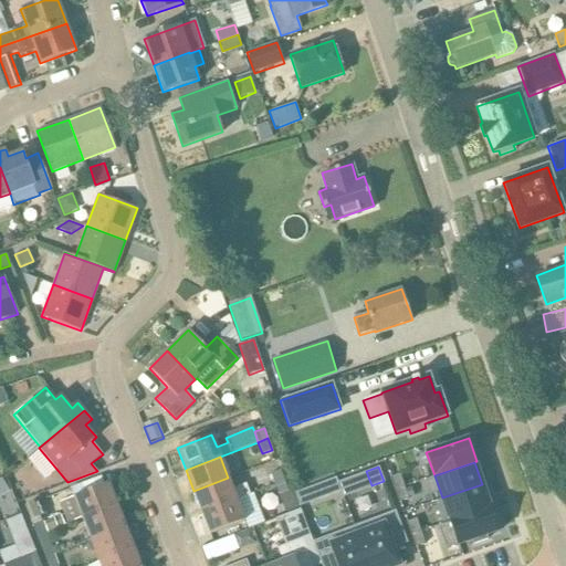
[(274,484),(284,480),(280,470),(270,474),(274,484)]
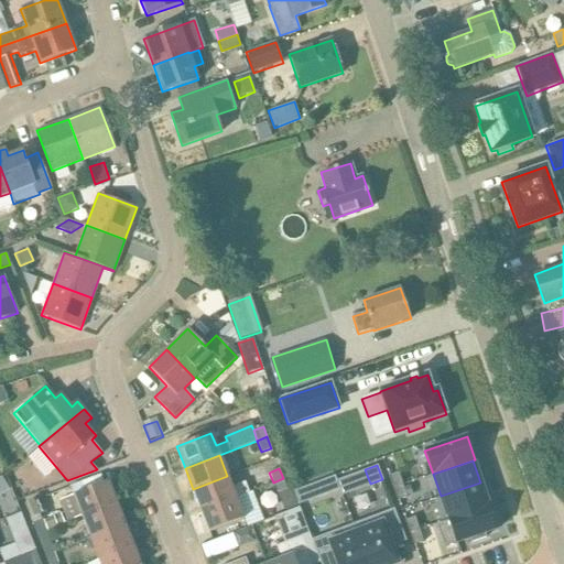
[(399,472),(389,475),(393,488),(403,484),(399,472)]
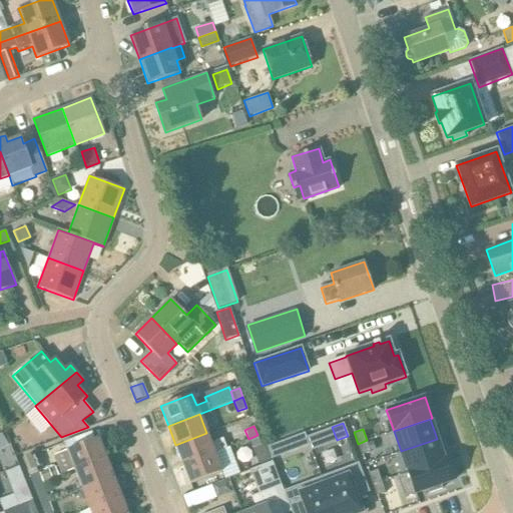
[(175,445),(183,464),(225,448),(222,439),(211,444),(206,433),(175,445)]
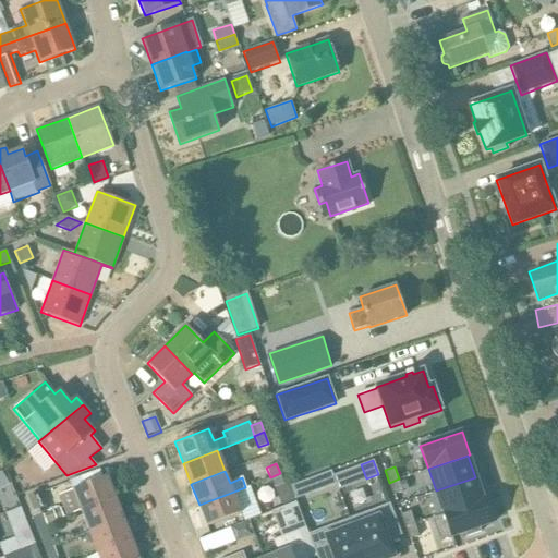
[(0,490),(10,485),(2,472),(0,473),(0,490)]
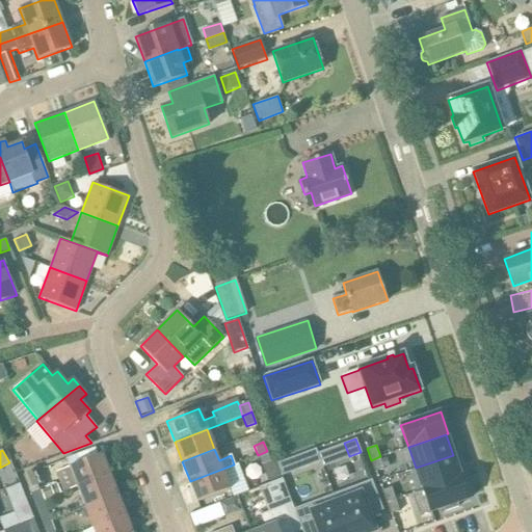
[(267,451),(258,455),(262,467),(271,462),(267,451)]
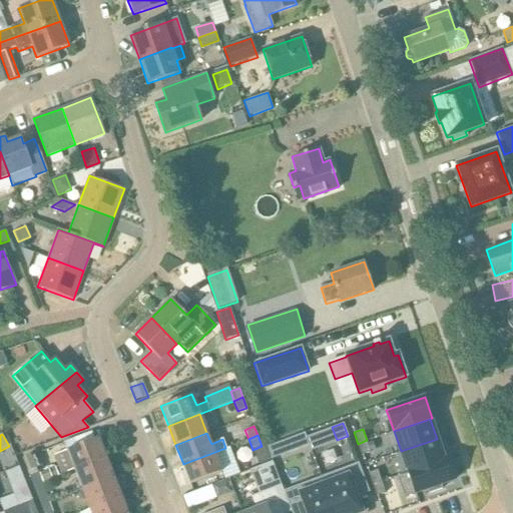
[(74,470),(106,458),(98,438),(67,450),(74,470)]
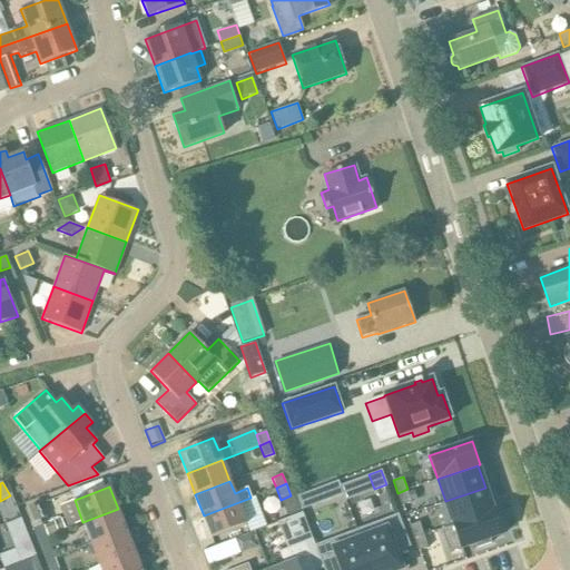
[(485,488),(445,501),(452,524),(493,510),(485,488)]
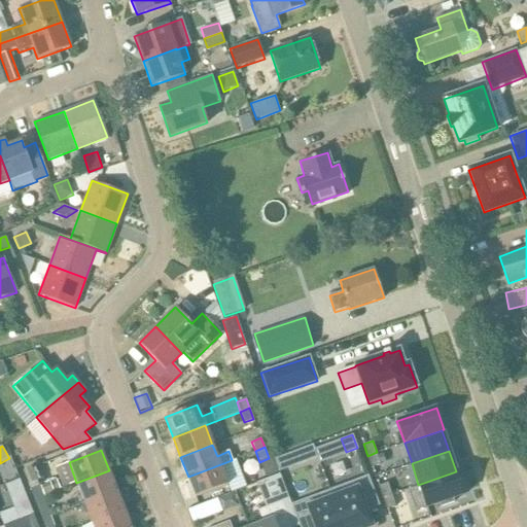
[(381,464),(377,453),(367,456),(372,467),(381,464)]
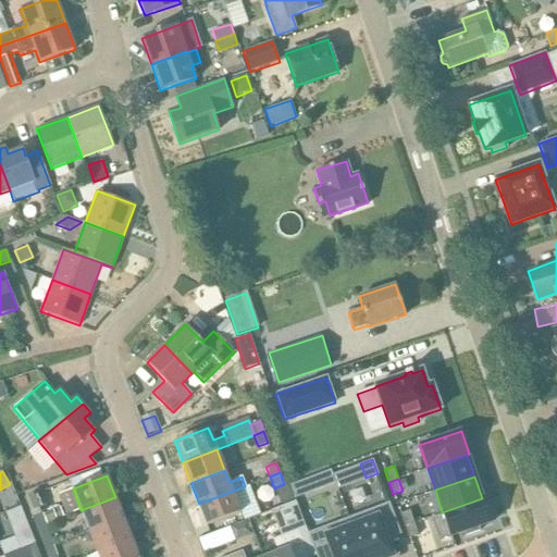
[(308,492),(304,480),(289,485),(294,497),(308,492)]
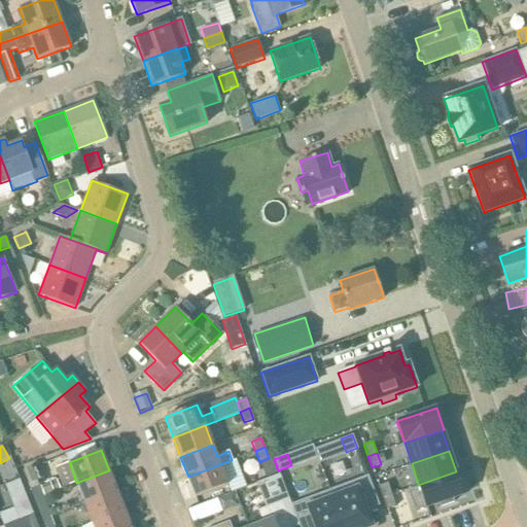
[(227,485),(220,465),(233,460),(232,460),(188,477),(196,497),(227,485)]
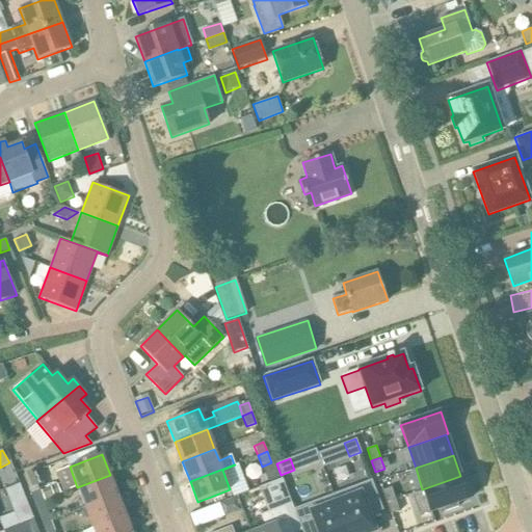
[(34,504),(44,500),(32,473),(23,476),(34,504)]
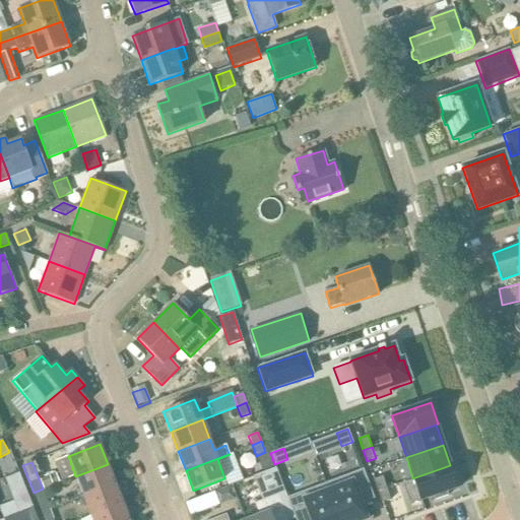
[(75,476),(83,496),(115,482),(108,464),(75,476)]
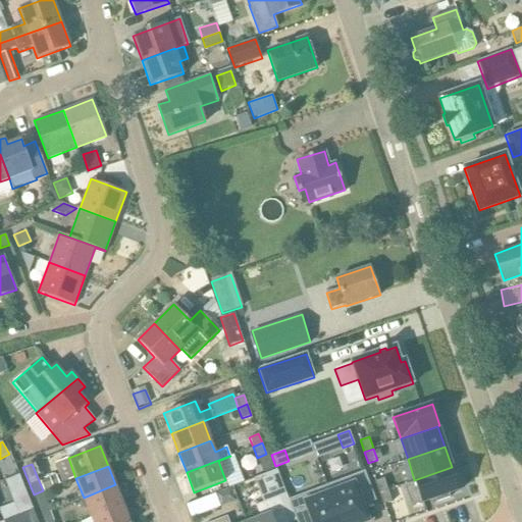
[(453,467),(452,467),(414,480),(422,502),(434,498),(435,502),(450,497),(449,492),(461,488),(453,467)]
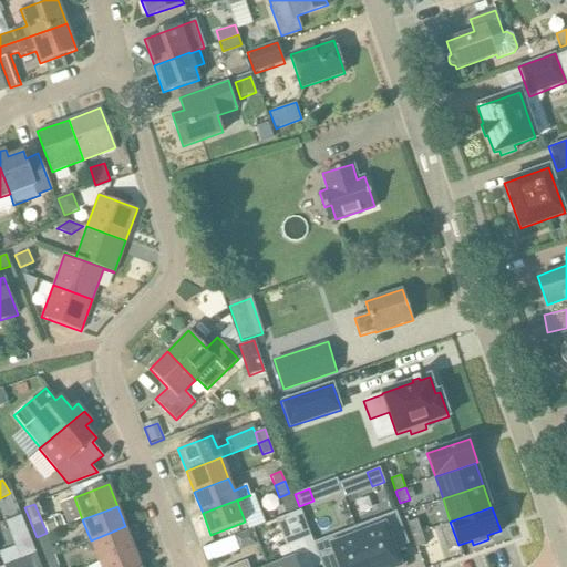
[(284,563),(270,566),(312,566),(321,564),(313,543),(301,511),(276,519),(286,546),(278,548),(284,563)]
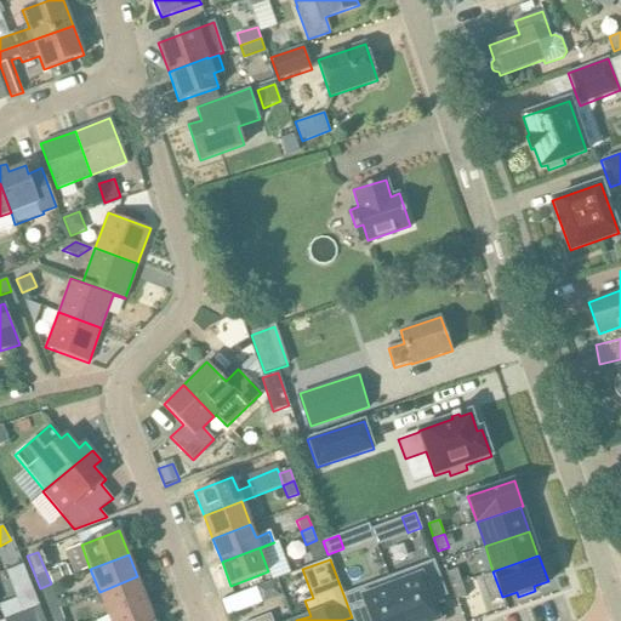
[(388,576),(404,620),(433,620),(438,620),(428,592),(444,586),(433,559),(388,576)]
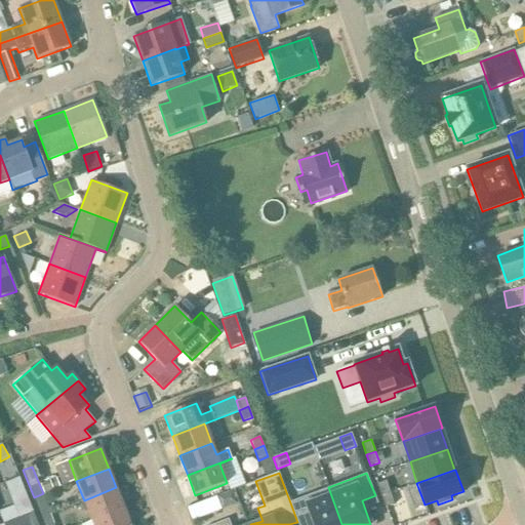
[(44,494),(59,488),(56,479),(41,485),(44,494)]
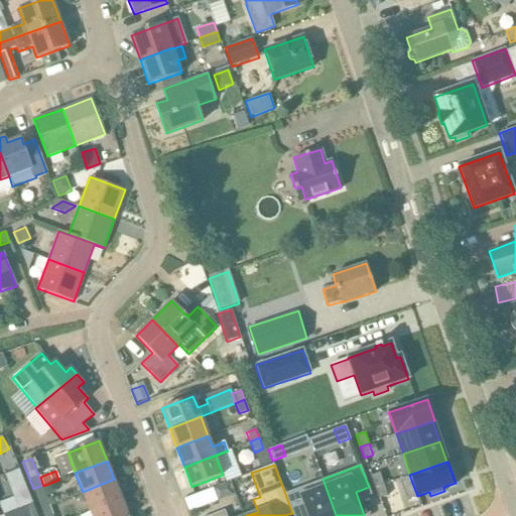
[(371,476),(375,488),(383,485),(379,474),(371,476)]
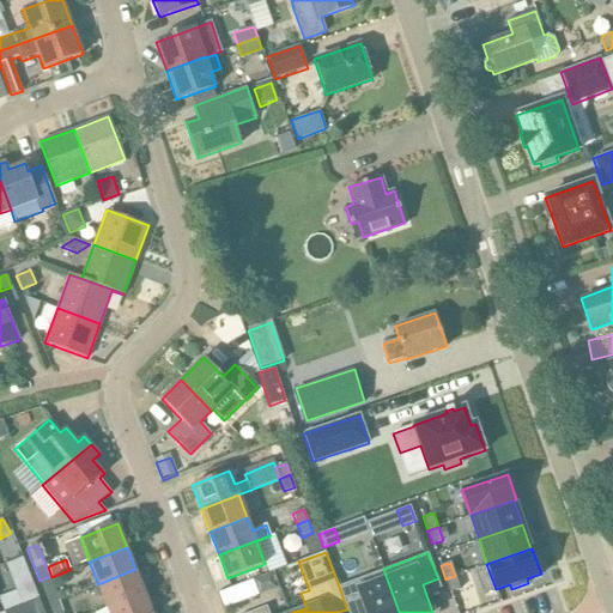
[(98,584),(107,607),(144,593),(135,569),(98,584)]
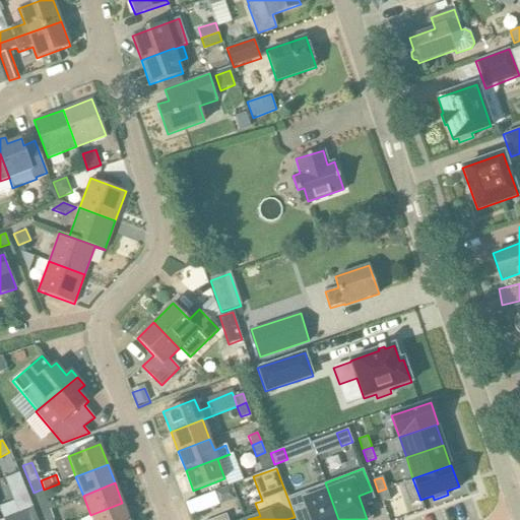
[(311,519),(338,519),(325,482),(287,498),(295,517),(296,519),(309,515),(311,519)]
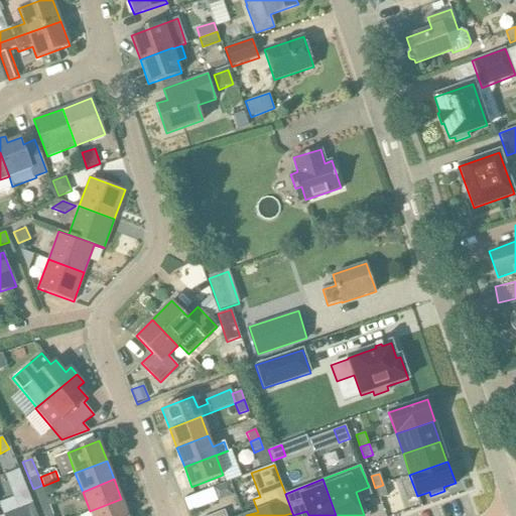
[(42,485),(33,489),(41,508),(49,504),(42,485)]
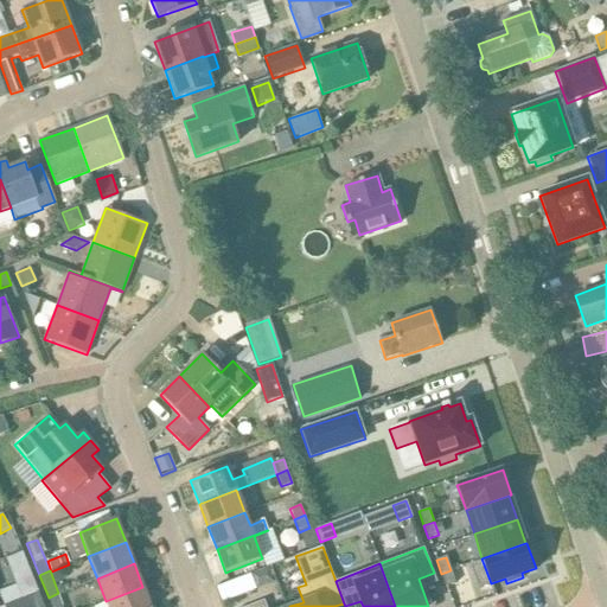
[(270,570),(261,574),(266,589),(275,586),(270,570)]
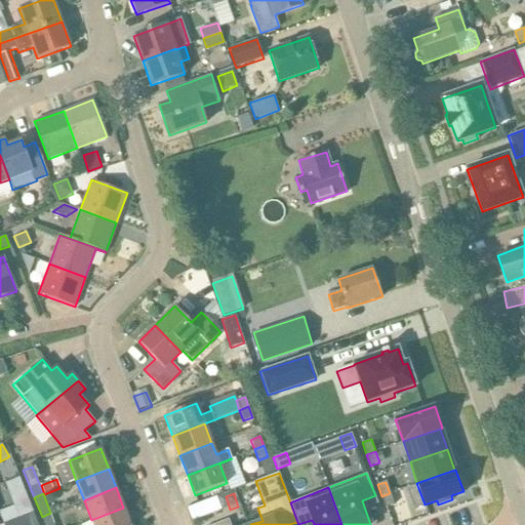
[(394,505),(390,493),(381,496),(386,508),(394,505)]
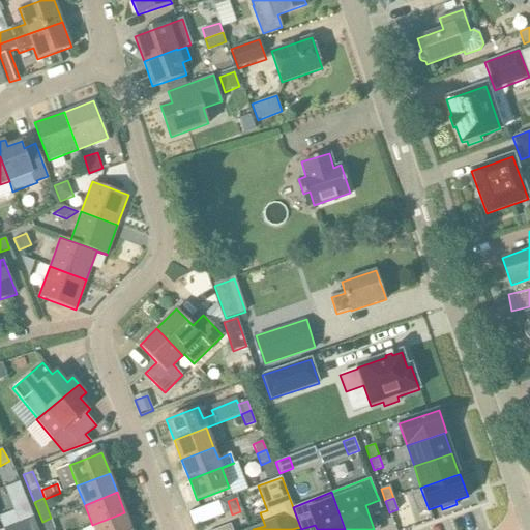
[(0,520),(3,529),(21,523),(16,510),(0,516),(0,520)]
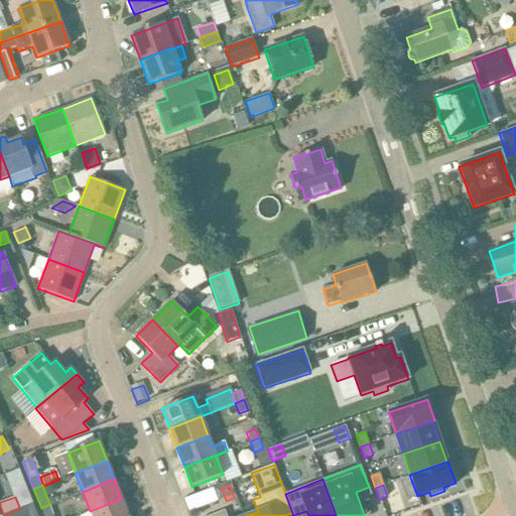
[(201,511),(196,498),(184,502),(189,515),(201,511)]
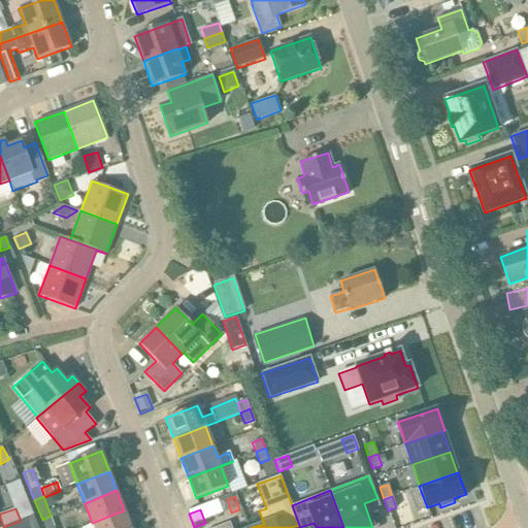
[(131,527),(124,510),(92,523),(94,527),(131,527)]
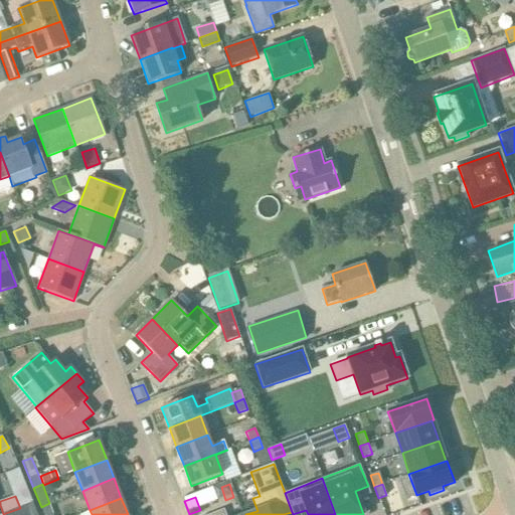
[(20,508),(3,514),(37,514),(33,503),(20,508)]
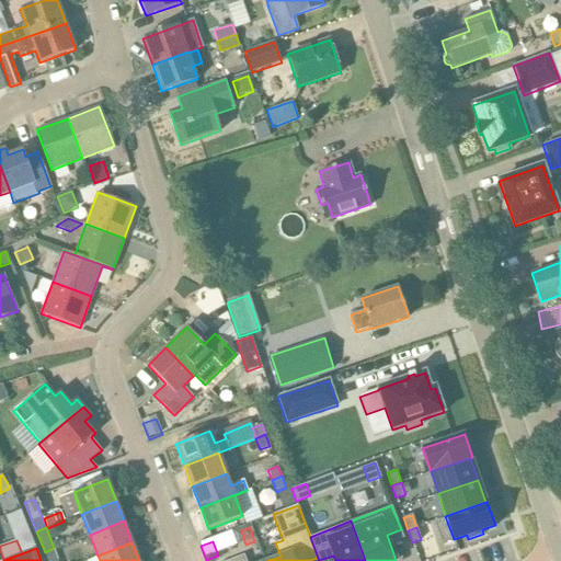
[(54,548),(45,552),(47,560),(59,560),(58,559),(54,548)]
